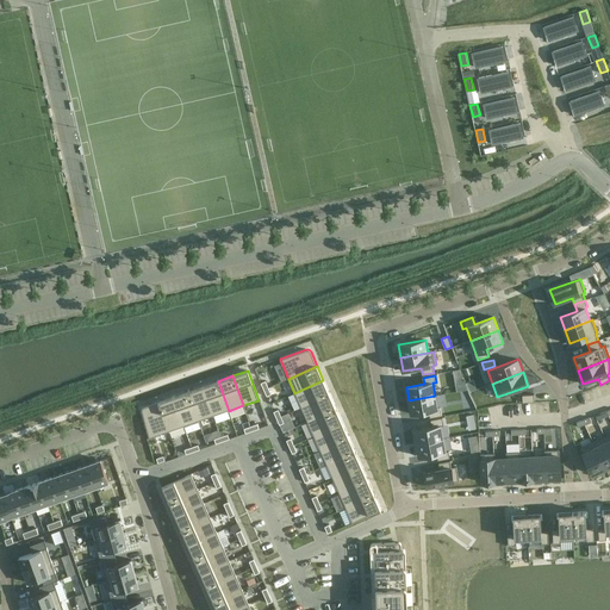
[(323,380),(294,393),(300,408),(330,394),(323,380)]
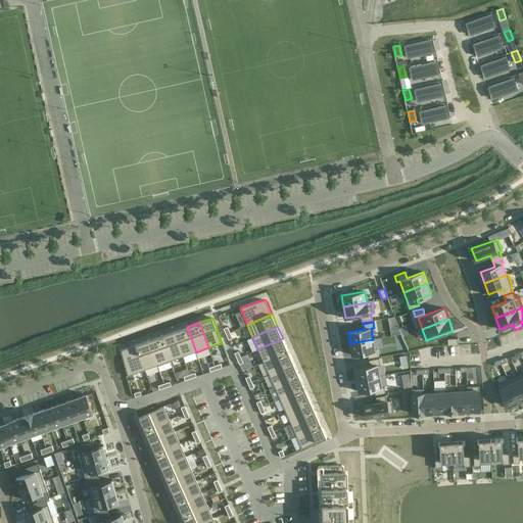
[(187,327),(175,331),(183,357),(196,352),(187,327)]
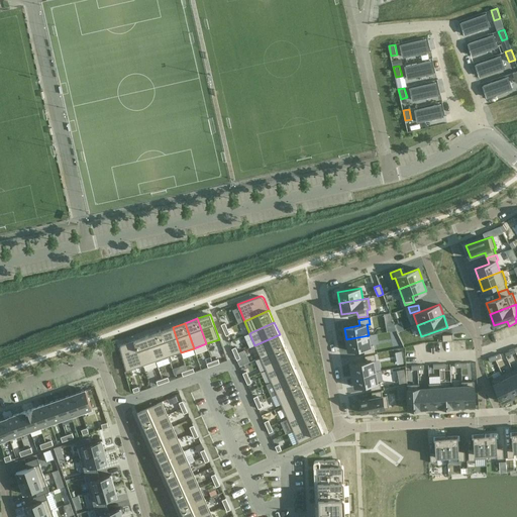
[(173,327),(160,331),(169,357),(181,352),(173,327)]
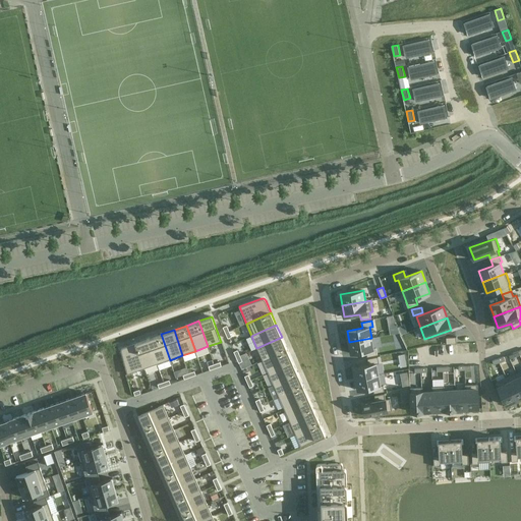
[(161,334),(149,339),(158,364),(170,360),(161,334)]
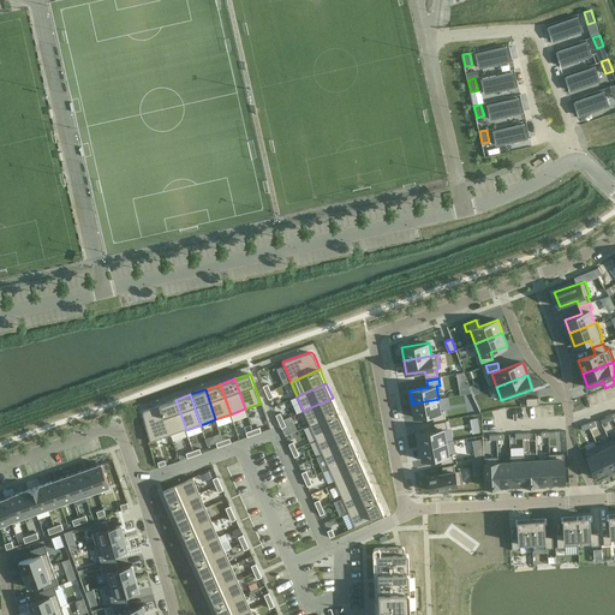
[(333,398),(303,411),(310,425),(339,412),(333,398)]
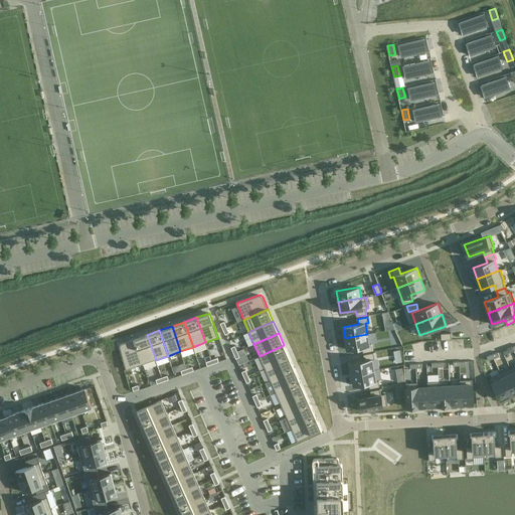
[(367,334),(345,338),(347,349),(362,346),(363,352),(373,350),(372,344),(369,345),(367,334)]
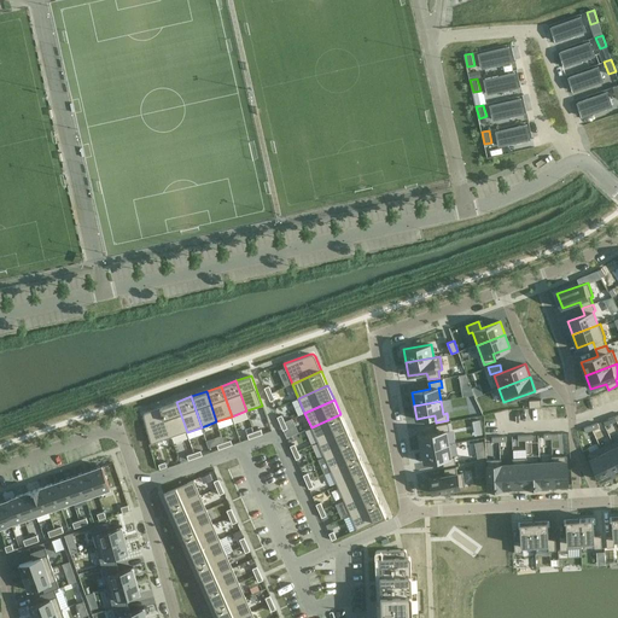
[(176,402),(161,407),(172,437),(187,432),(176,402)]
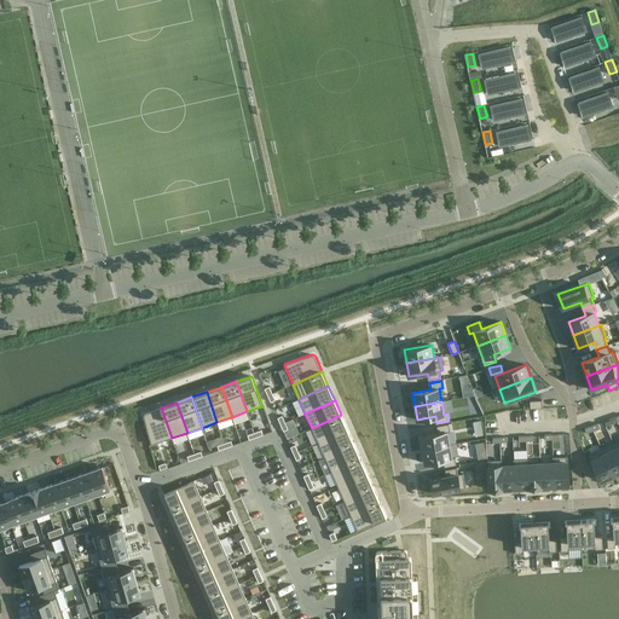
[(144,415),(144,416),(144,417),(151,445),(156,443),(156,444),(172,438),(161,408),(146,414),(144,415)]
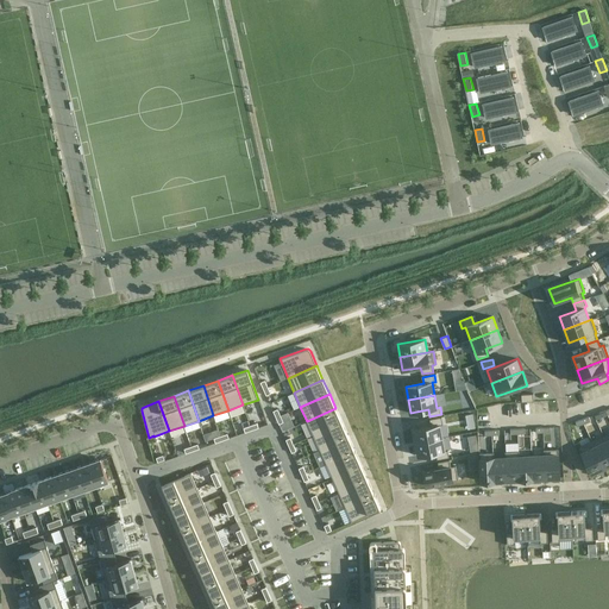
[(336,408),(307,421),(313,435),(343,422),(336,408)]
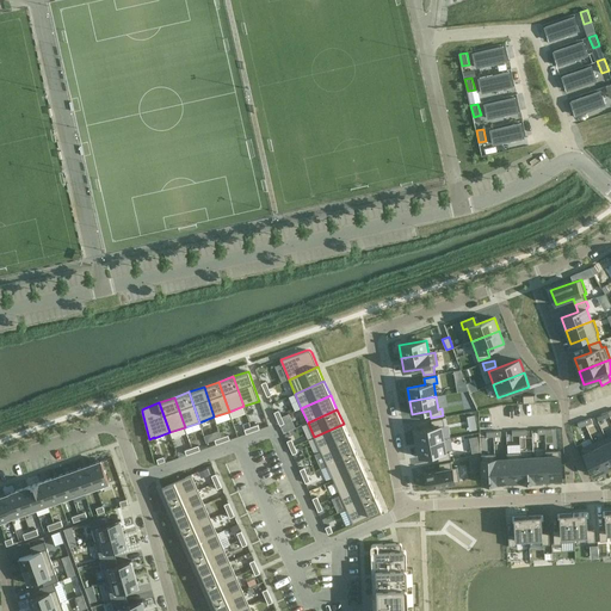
[(432,427),(415,431),(418,444),(444,439),(442,426),(444,425),(443,419),(431,420),(432,427)]
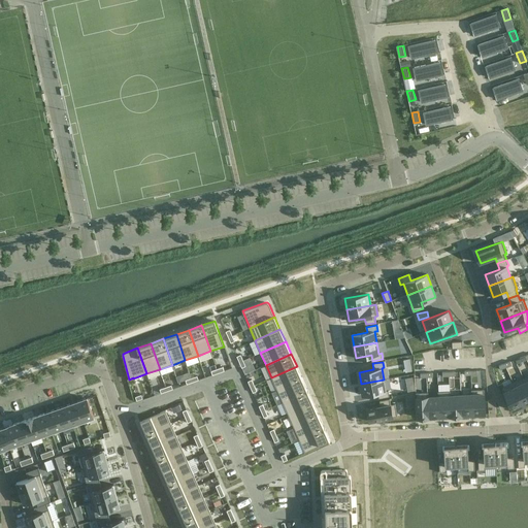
[(297,366),(271,377),(276,390),(302,378),(297,366)]
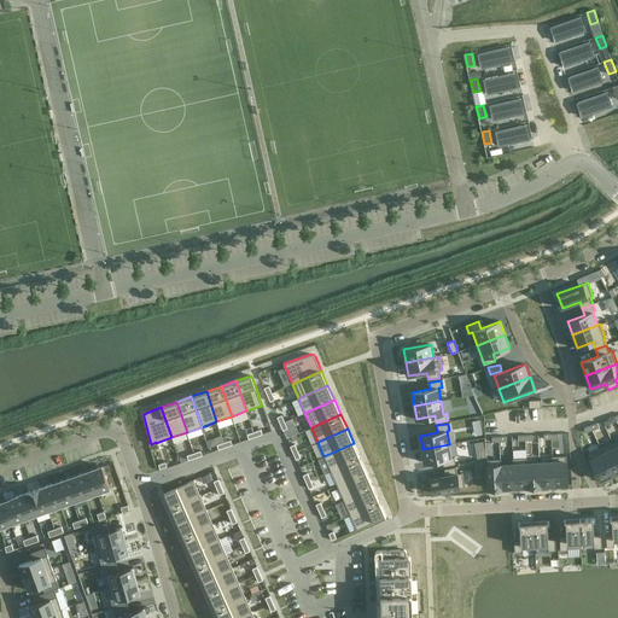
[(354,443),(324,456),(331,471),(360,458),(354,443)]
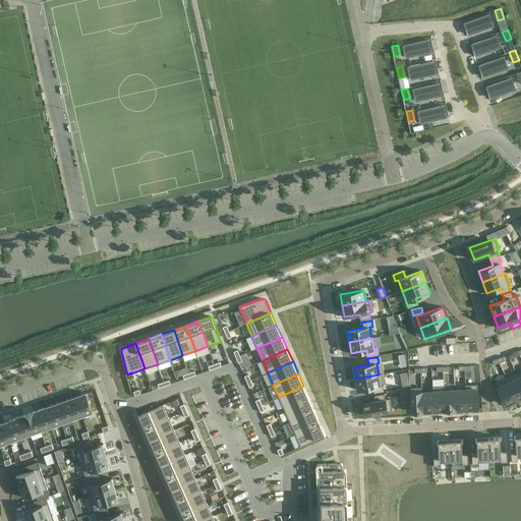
[(520,382),(517,373),(507,378),(517,400),(520,397),(520,382)]
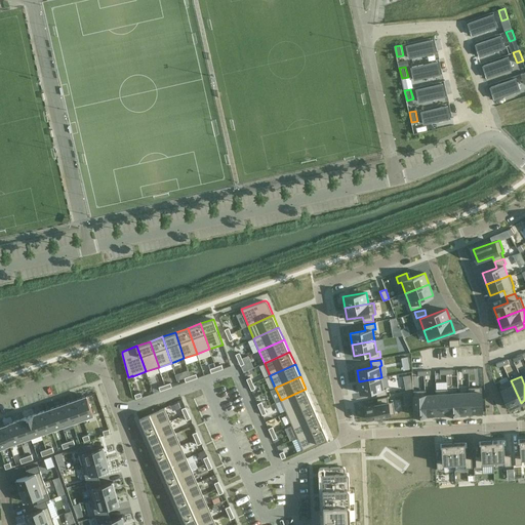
[(381,377),(359,381),(361,393),(376,390),(377,396),(388,394),(386,388),(384,389),(381,377)]
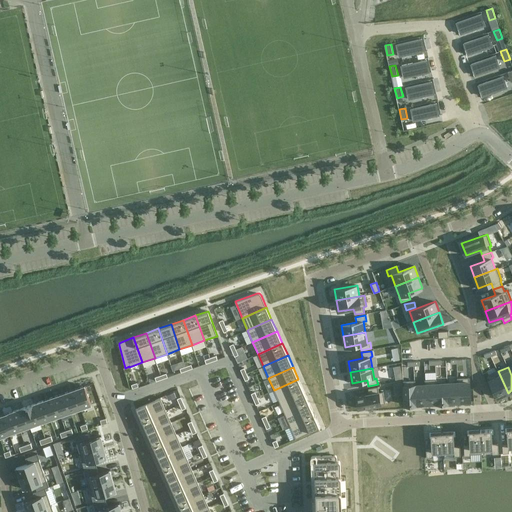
[(498,371),(488,376),(498,398),(508,393),(498,371)]
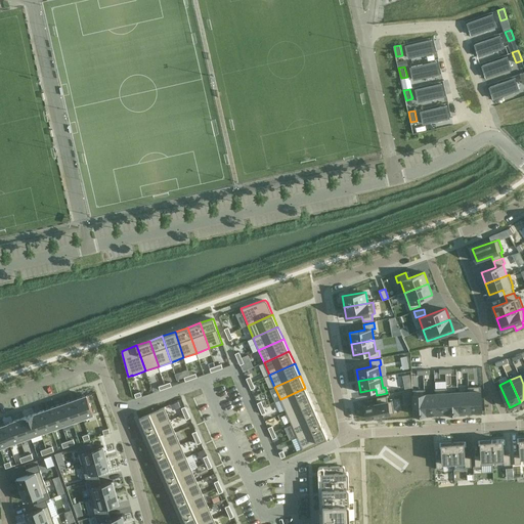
[(480,386),(468,387),(468,392),(469,392),(470,411),(481,410),(480,386)]
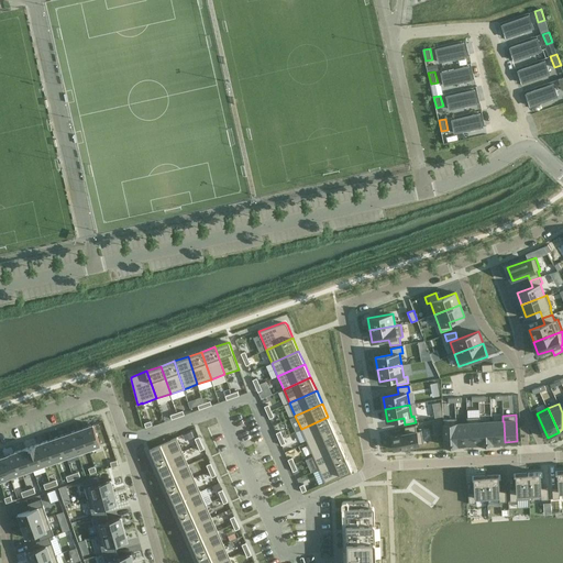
[(328,417),(301,429),(307,442),(334,430),(328,417)]
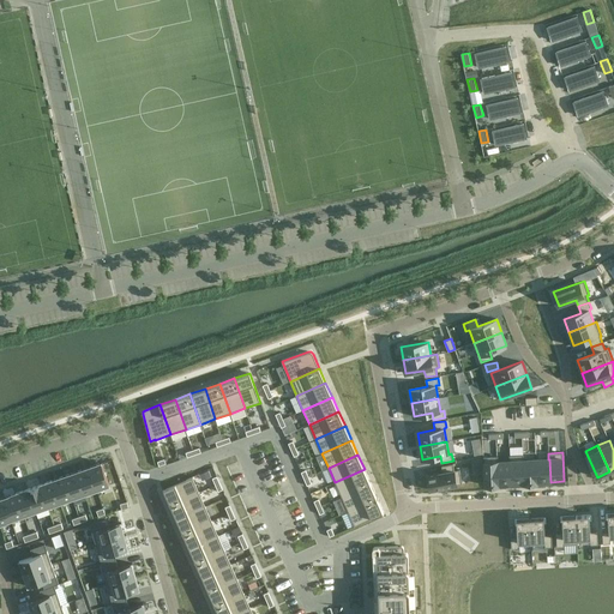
[(524,455),(510,456),(510,461),(511,461),(512,483),(524,483),(523,461),(524,461),(524,455)]
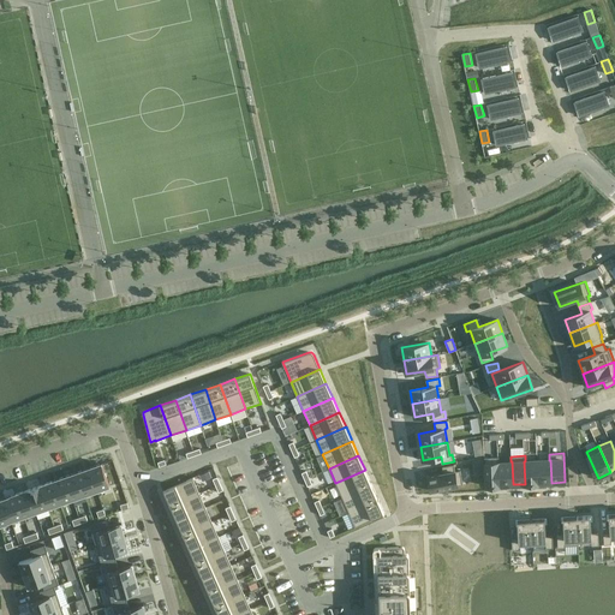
[(499,457),(484,458),(485,479),(487,487),(500,485),(499,463),(499,457)]
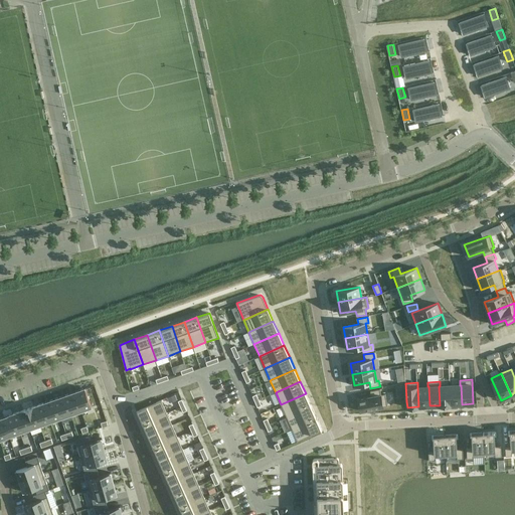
[(440,386),(439,386),(440,405),(451,404),(450,385),(440,386)]
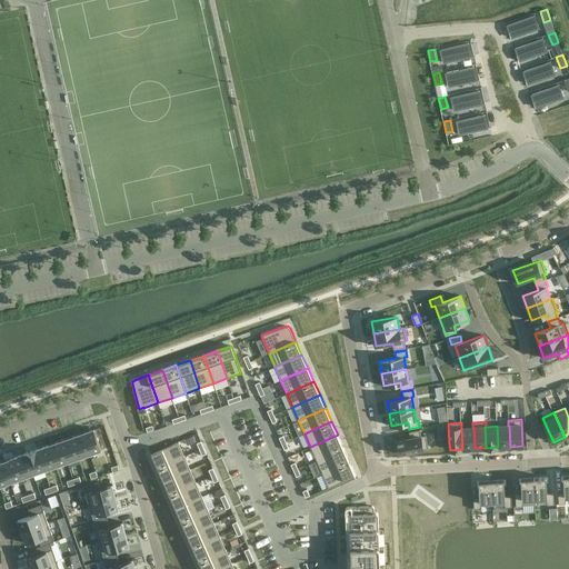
[(508,426),(497,426),(498,447),(506,447),(510,447),(509,426),(508,426)]
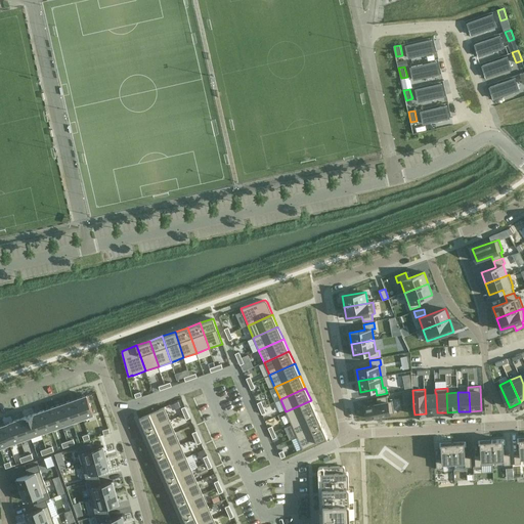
[(425,394),(426,413),(437,412),(436,393),(435,393),(425,394)]
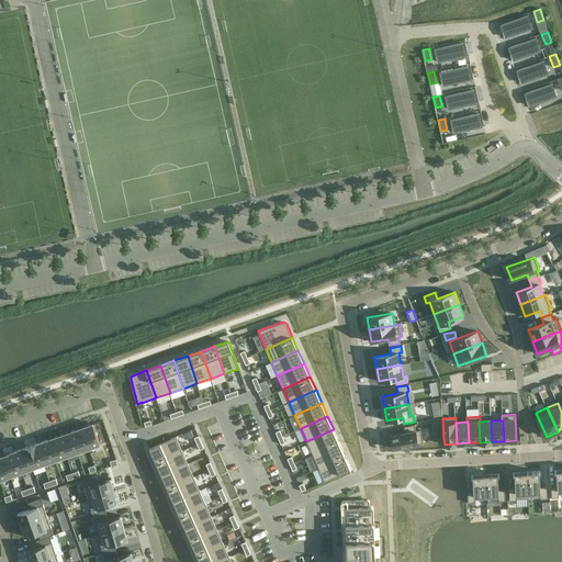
[(93,424),(81,427),(89,448),(101,445),(93,424)]
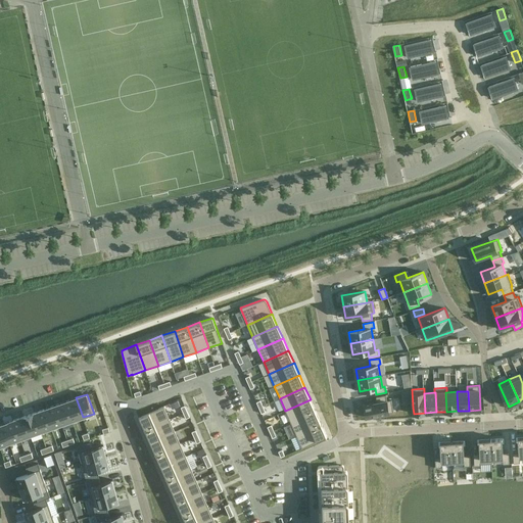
[(377,402),(364,405),(367,418),(394,413),(391,399),(387,400),(386,394),(376,396),(377,402)]
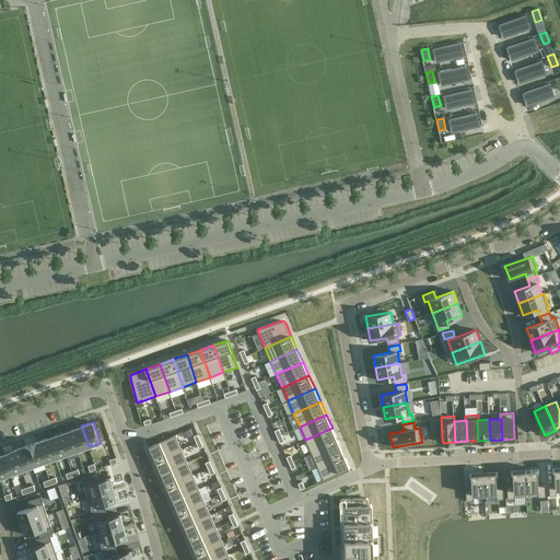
[(81,426),(70,430),(78,451),(89,446),(81,426)]
